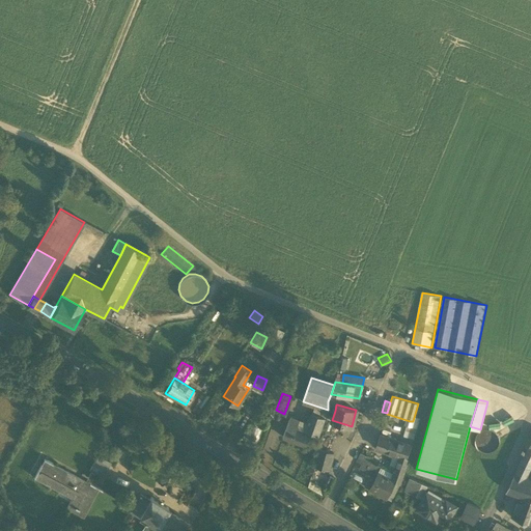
[(315,406),(313,413),(326,417),(328,410),(315,406)]
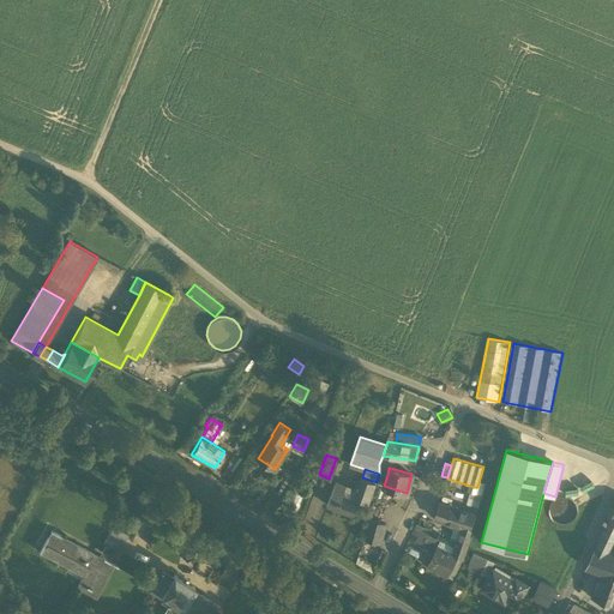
[(292,483),(304,492),(307,485),(295,477),(292,483)]
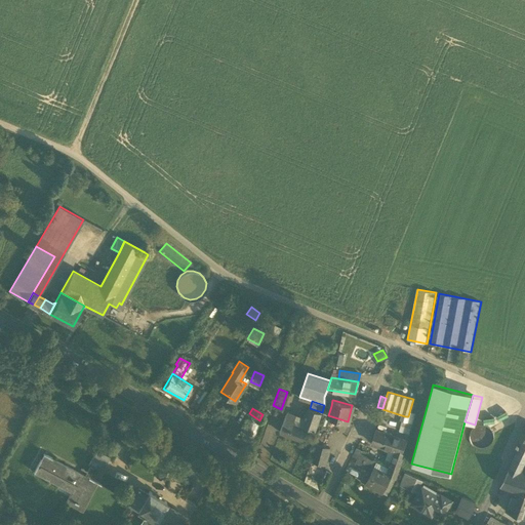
[(308,428),(315,431),(322,412),(310,408),(309,410),(307,410),(306,412),(309,412),(306,418),(304,426),(303,426),(308,428)]
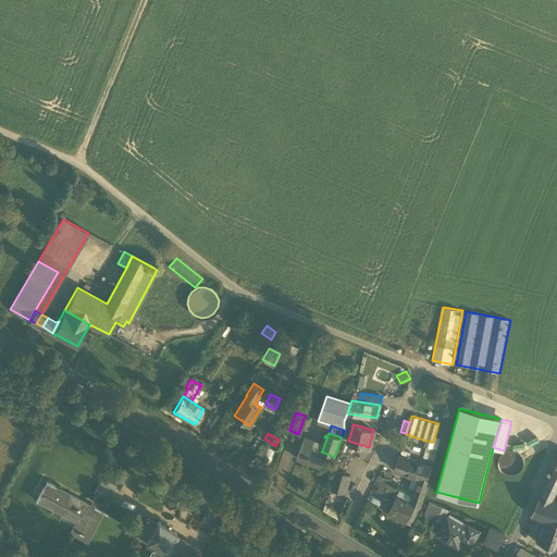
[(297,458),(321,467),(326,454),(321,452),(322,452),(311,447),(314,441),(305,436),(297,458)]
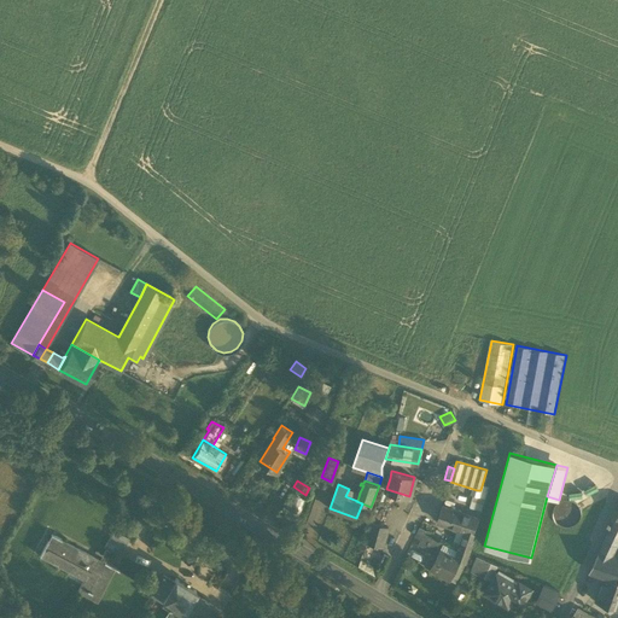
[(360,493),(349,489),(345,496),(357,501),(360,493)]
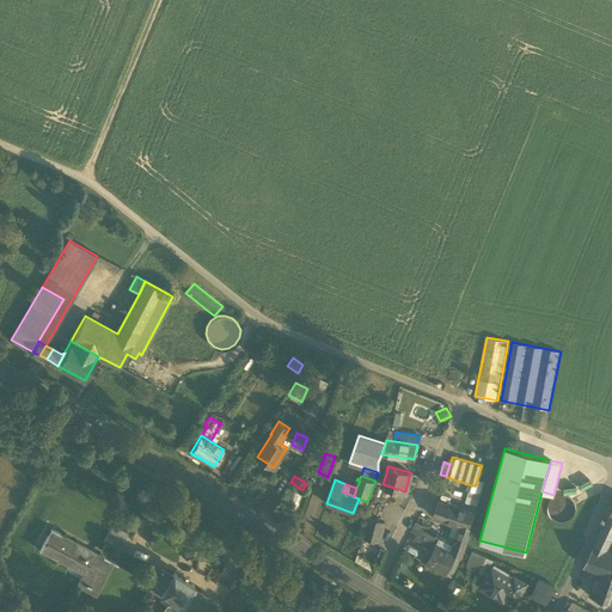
[(467,502),(477,506),(482,488),(476,485),(472,485),(467,502)]
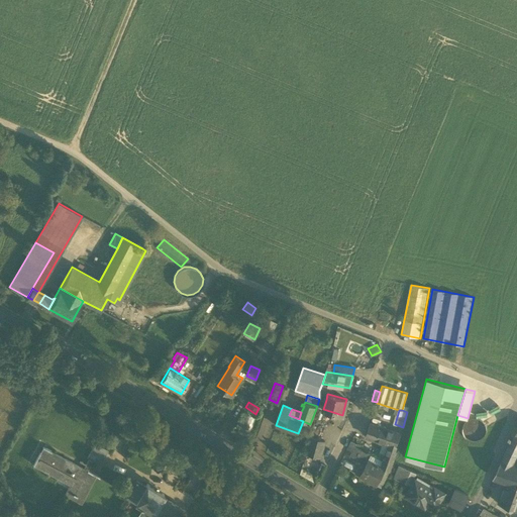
[(464,423),(462,427),(462,431),(463,435),(466,438),(470,440),(474,441),(477,441),(481,439),(483,437),(485,434),(486,430),(486,427),(484,424),(482,421),(479,419),(475,418),(471,418),(467,420),(464,423)]
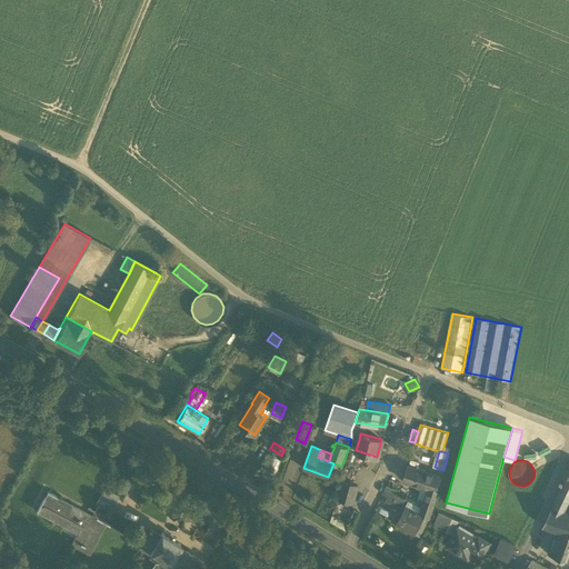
[(403,480),(415,483),(420,470),(409,466),(403,480)]
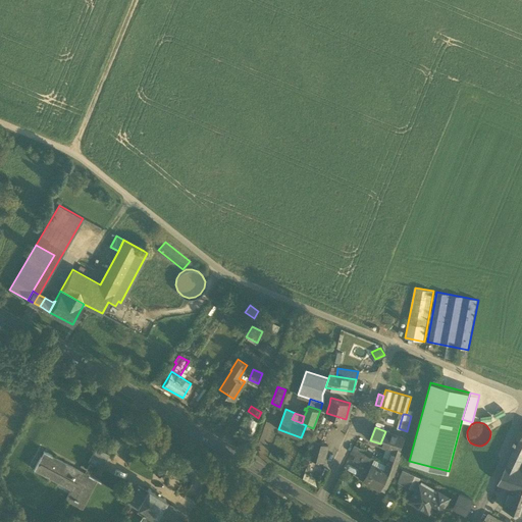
[(405,437),(385,431),(380,444),(386,447),(393,449),(400,451),(400,450),(405,437)]
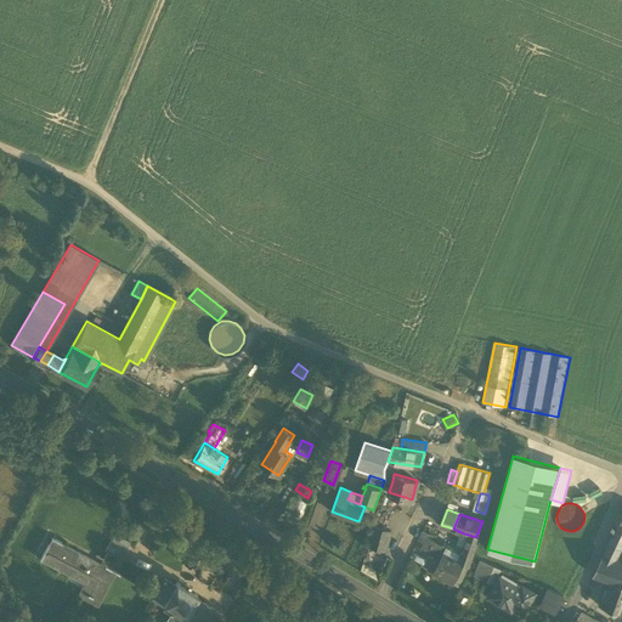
[(371,547),(385,552),(391,533),(377,529),(371,547)]
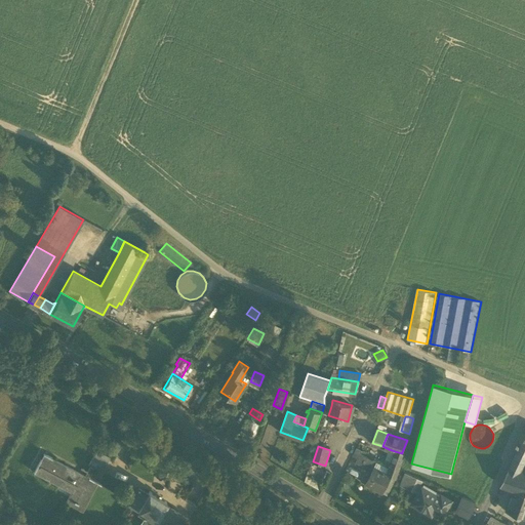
[(524,460),(524,459),(524,451),(519,448),(515,455),(524,460)]
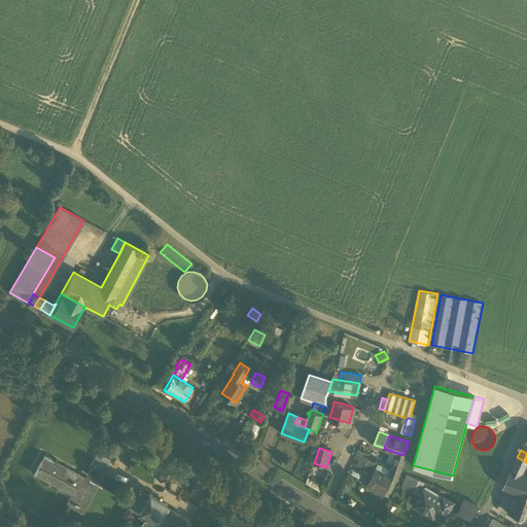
[(385,463),(392,465),(396,453),(390,451),(385,463)]
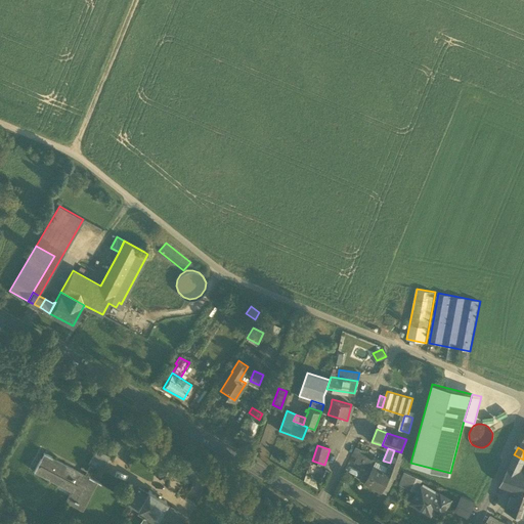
[(388,467),(387,472),(391,474),(391,475),(395,477),(398,468),(403,452),(401,451),(401,452),(394,450),(390,463),(388,467)]
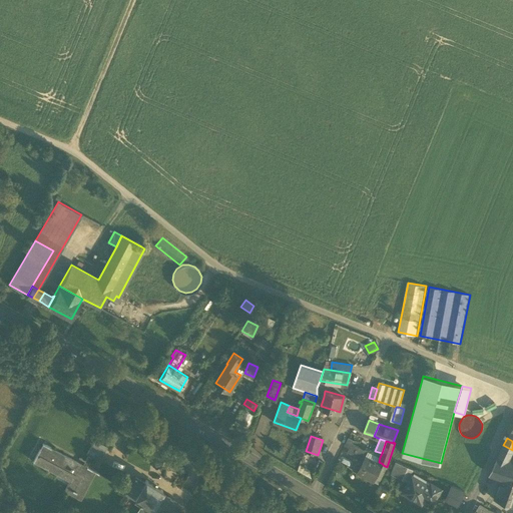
[(76,491),(80,493),(93,470),(87,466),(86,467),(51,448),(51,447),(42,442),(34,459),(51,468),(50,470),(58,474),(58,472),(72,479),(68,487),(72,489),(71,489),(76,492),(76,491)]
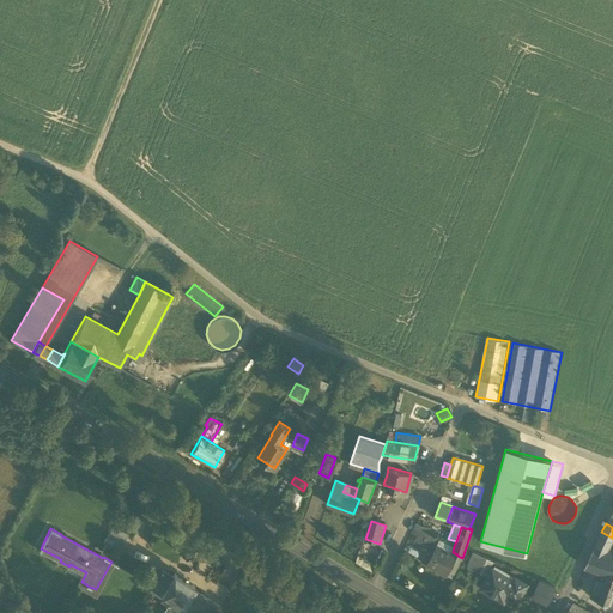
[(103,544),(119,552),(126,538),(110,529),(103,544)]
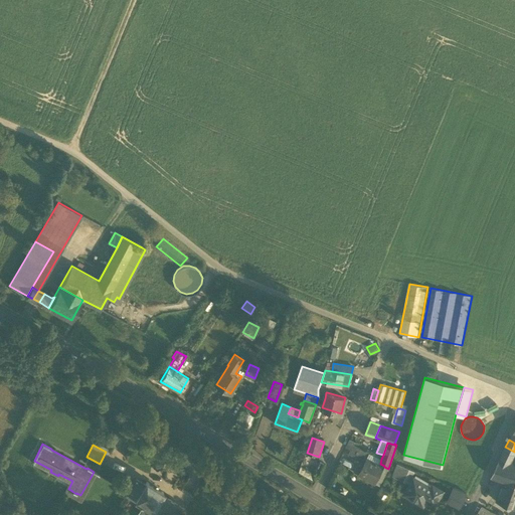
[(353,446),(351,450),(367,458),(369,454),(353,446)]
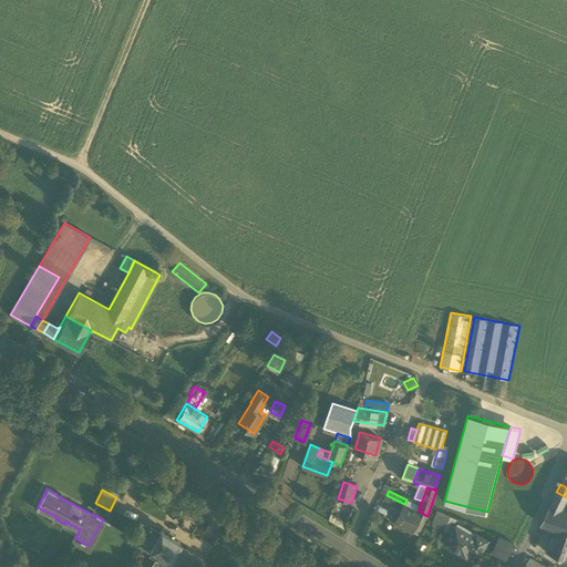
[(566,509),(562,508),(566,497),(556,492),(550,504),(540,524),(554,529),(566,533),(566,509)]
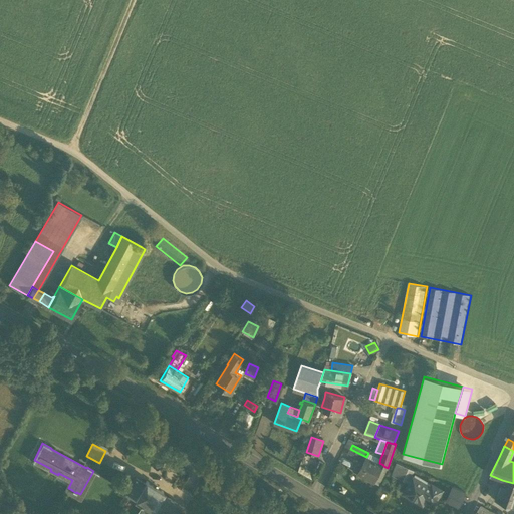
[(363,462),(366,457),(350,449),(348,454),(358,459),(363,462)]
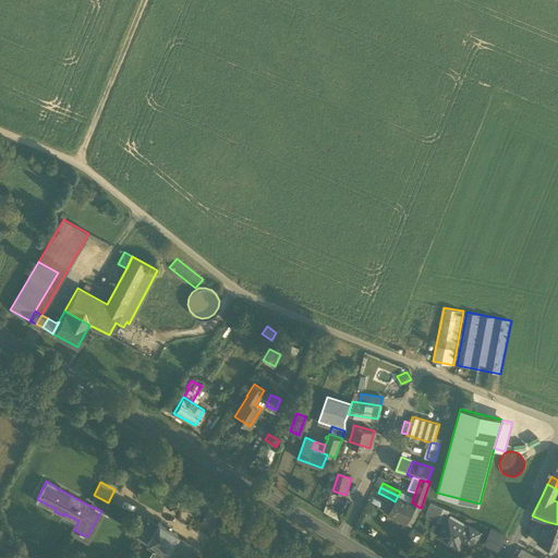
[(400,490),(400,492),(398,496),(412,502),(413,497),(400,490)]
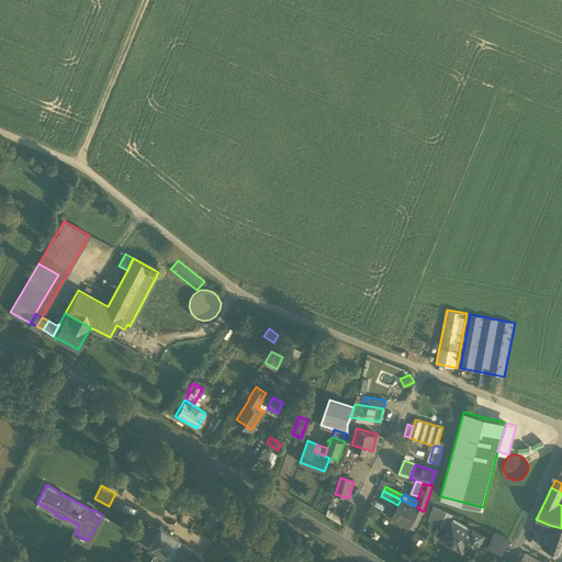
[(409,527),(419,509),(419,508),(415,506),(401,499),(397,505),(391,518),(409,527)]
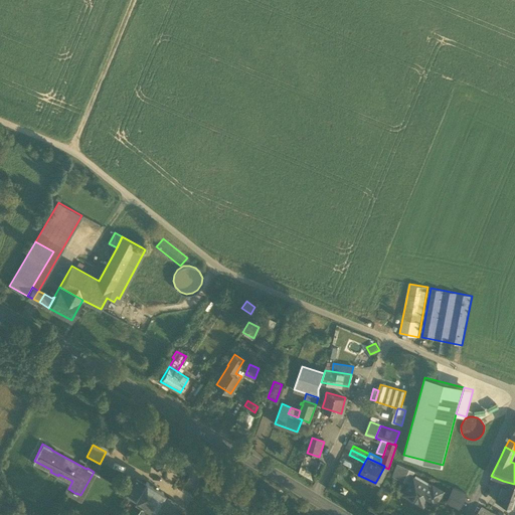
[(353,472),(358,475),(364,463),(359,460),(353,472)]
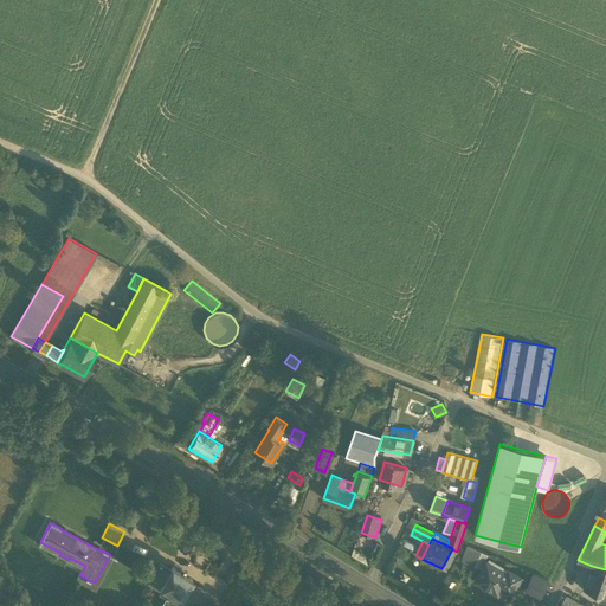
[(462,560),(475,566),(481,552),(468,546),(462,560)]
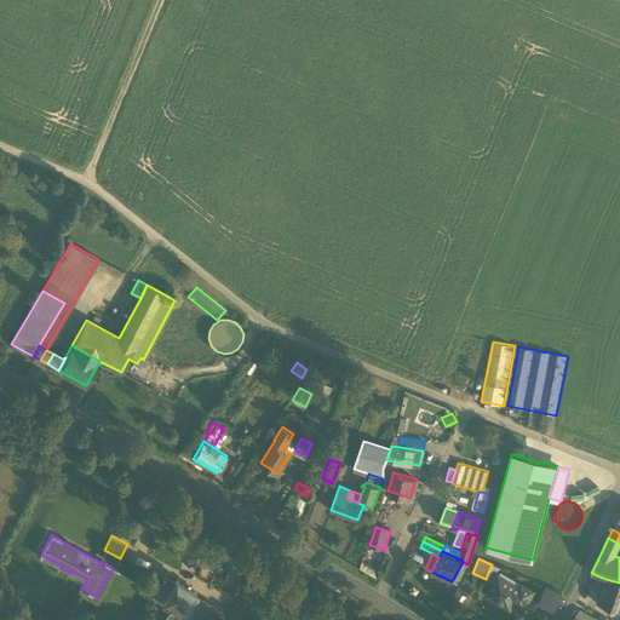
[(457,585),(468,564),(463,562),(452,581),(457,585)]
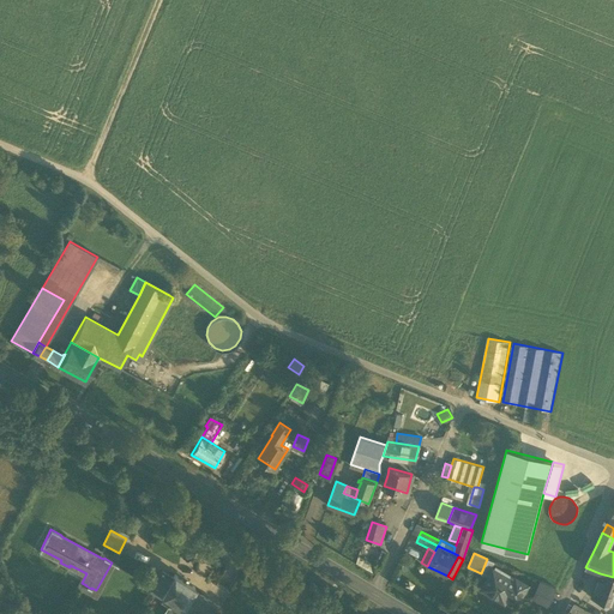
[(494,563),(487,559),(481,573),(488,577),(494,563)]
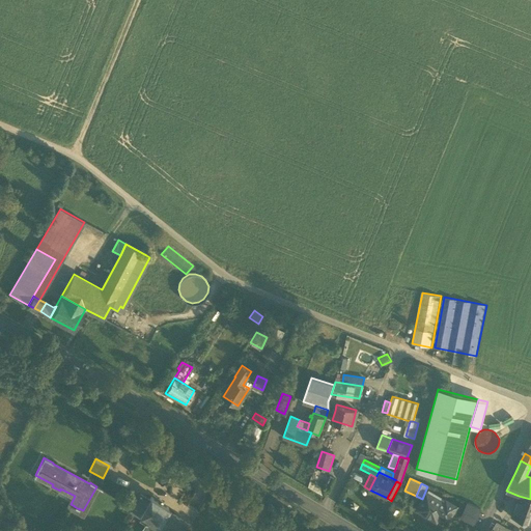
[(418,509),(436,520),(439,514),(448,520),(455,506),(447,501),(445,504),(431,496),(432,494),(428,492),(427,494),(427,493),(418,509)]
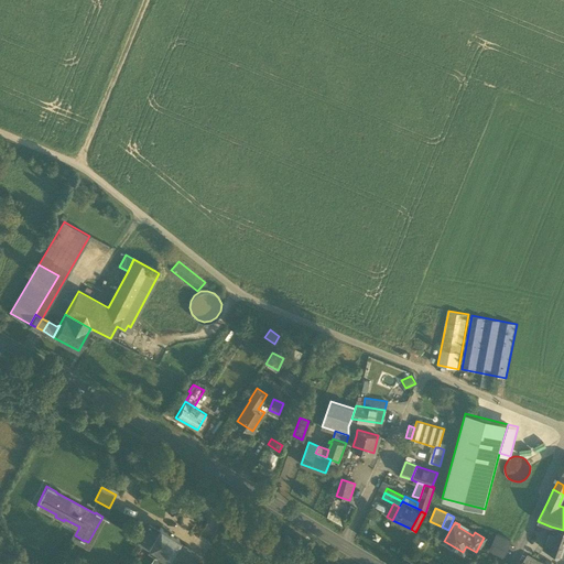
[(186,548),(177,541),(179,539),(160,527),(159,530),(149,523),(139,540),(159,552),(154,561),(160,563),(164,563),(169,559),(176,563),(175,563),(198,563),(201,562),(199,562),(210,543),(198,537),(195,534),(186,548)]
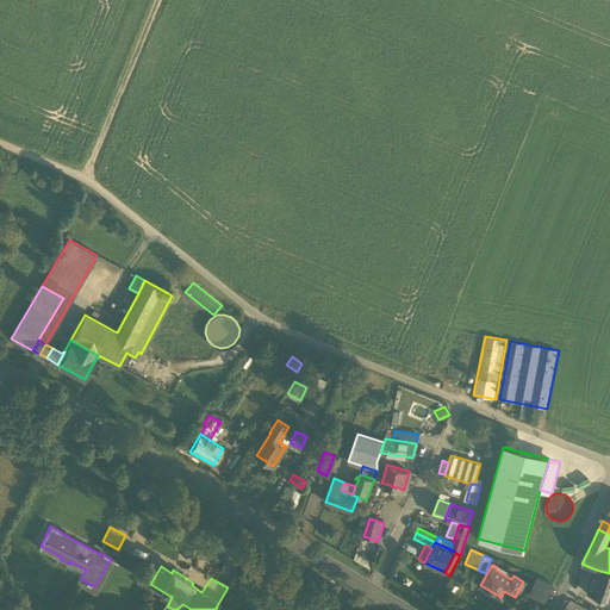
[(587,593),(609,601),(609,573),(596,570),(587,593)]
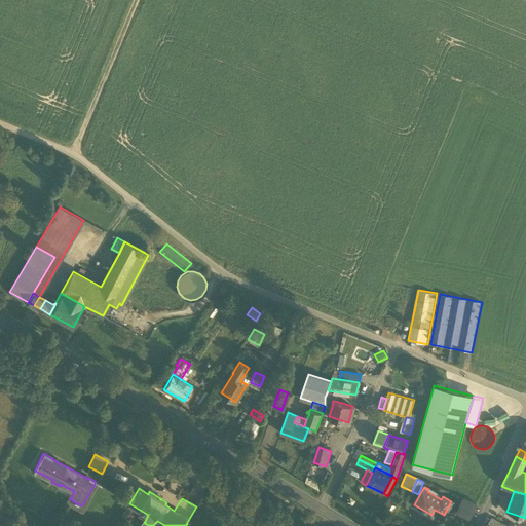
[(456,513),(468,519),(476,504),(463,498),(456,513)]
